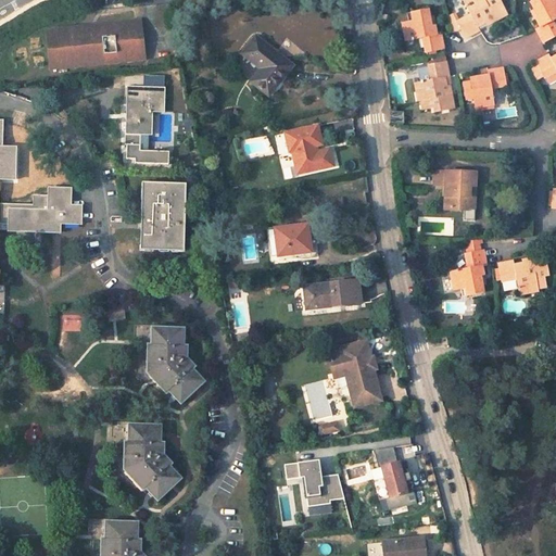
[(455,23),(465,40),(472,36),(478,33),(476,28),(483,24),(481,21),(484,19),(488,24),(505,15),(495,0),(493,0),(491,1),(490,0),(464,0),(460,2),(468,16),(455,23)]
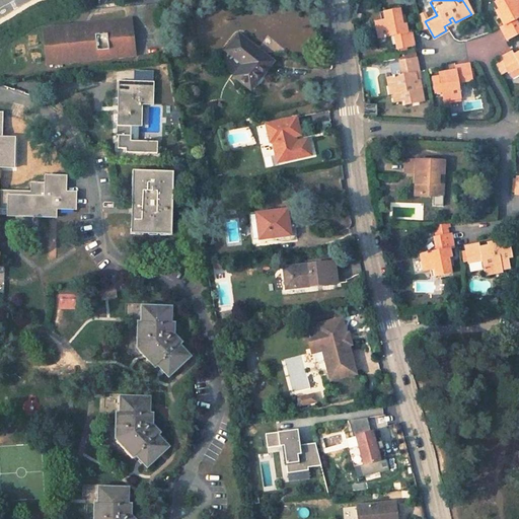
[(503,38),(505,41),(518,32),(518,28),(515,20),(518,17),(518,0),(515,0),(512,2),(510,0),(498,0),(495,2),(498,9),(502,17),(498,19),(502,26),(499,28),(503,38)]
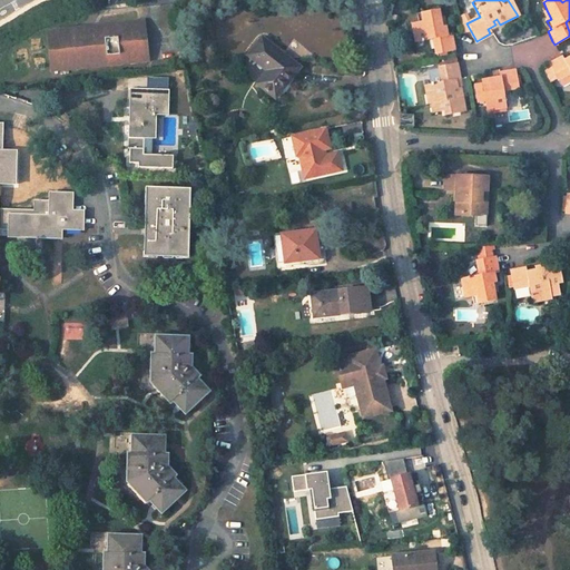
[(433,49),(434,53),(454,50),(452,43),(451,36),(451,35),(446,36),(444,27),(440,28),(438,18),(436,9),(420,12),(421,21),(411,23),(412,27),(412,31),(414,41),(431,38),(433,49)]
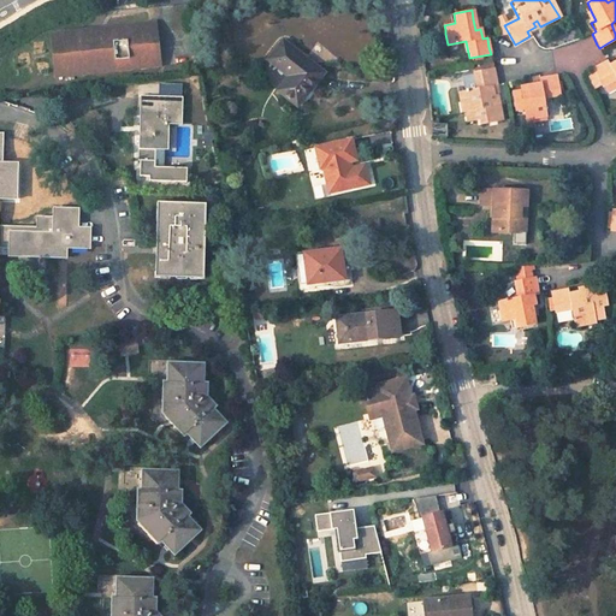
[(591,23),(596,21),(591,11),(586,15),(591,23)]
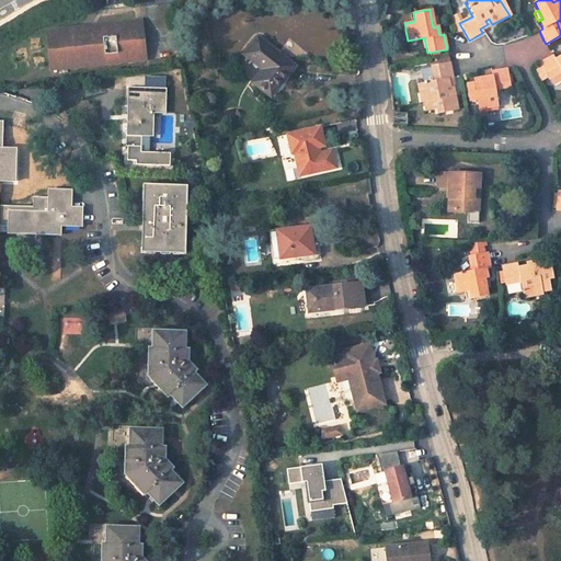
[(87,26),(57,30),(58,42),(54,42),(56,69),(104,60),(106,64),(144,56),(136,21),(113,24),(113,30),(88,32),(87,26)]
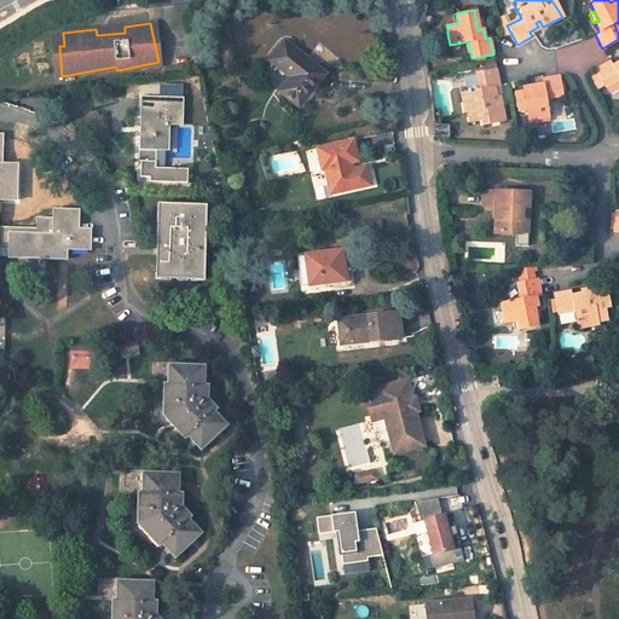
[(270,58),(291,76),(273,97),(293,113),(324,74),(284,41),(270,58)]
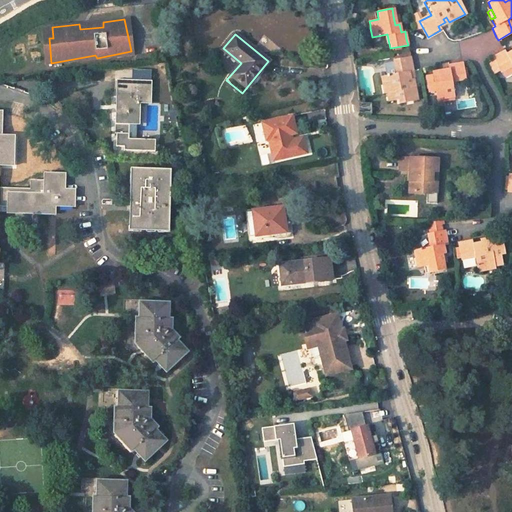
[(511,52),(505,56),(504,52),(498,55),(492,58),(499,73),(500,72),(503,79),(511,74),(511,52)]
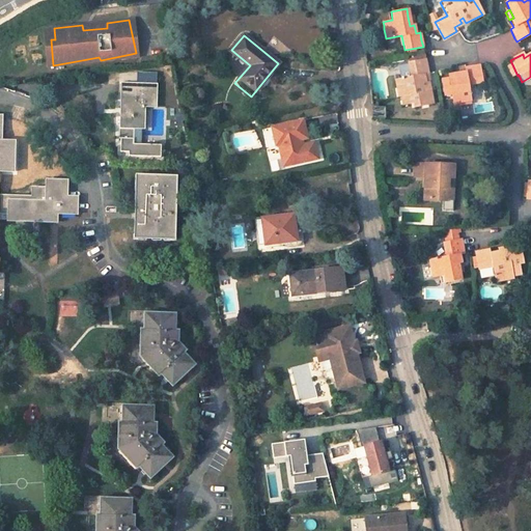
[(422,88),(422,84),(425,84),(423,76),(428,75),(426,65),(425,60),(408,64),(411,77),(395,80),(398,99),(401,98),(403,107),(413,105),(414,109),(432,106),(428,87),(422,88)]
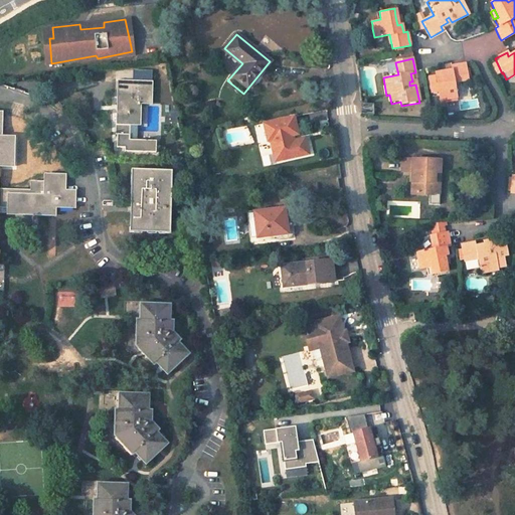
[(438,92),(440,102),(457,98),(455,82),(468,79),(465,63),(450,66),(451,68),(441,70),(442,74),(438,75),(426,78),(430,93),(438,92)]
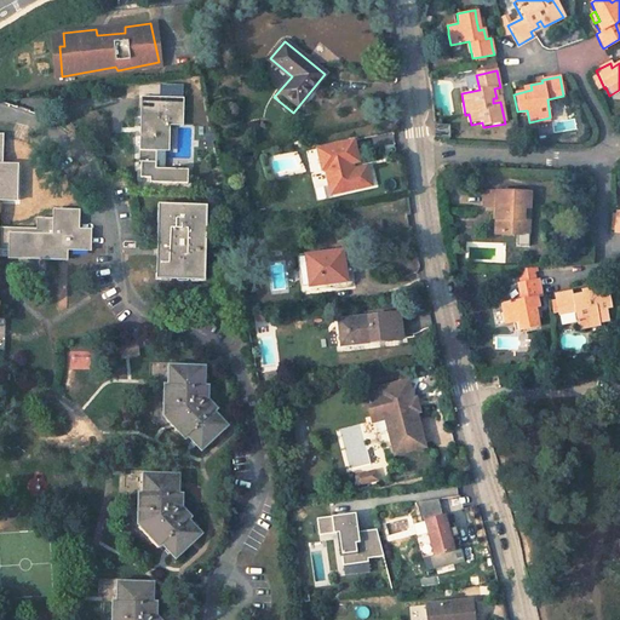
[(187,98),(143,97),(142,149),(170,150),(172,124),(185,125),(187,98)]
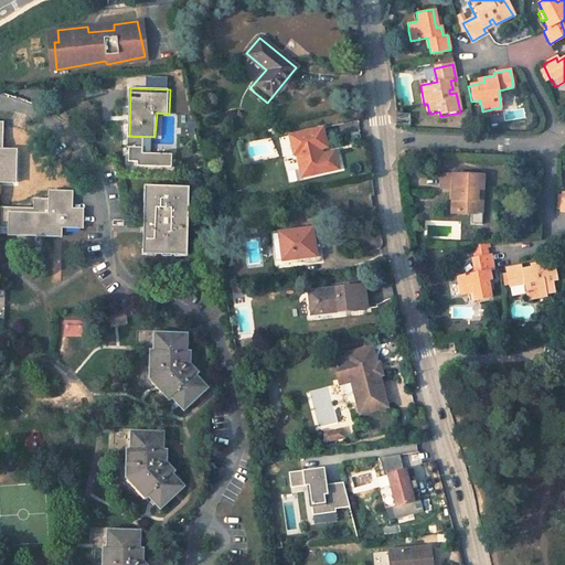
[(33,208),(0,206),(0,181),(16,181),(16,151),(1,150),(2,124),(0,124),(0,228),(6,230),(6,237),(59,240),(60,228),(81,230),(82,209),(70,210),(71,192),(50,191),(49,199),(34,199),(33,208)]
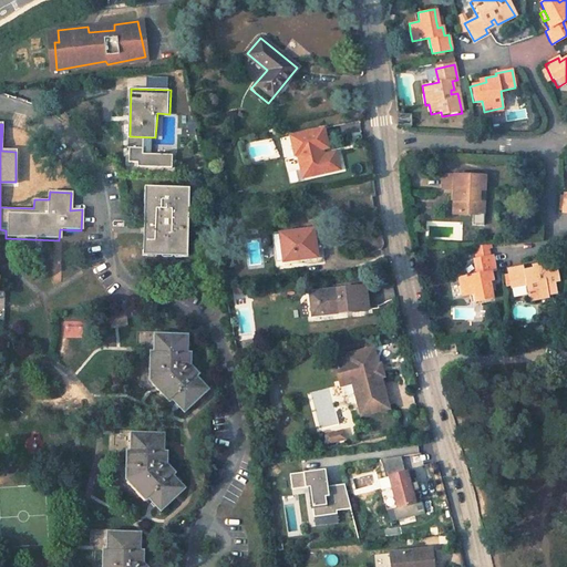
[(306,155),(309,154),(315,176),(336,172),(331,150),(338,147),(333,129),(299,135),(302,155),(306,155)]
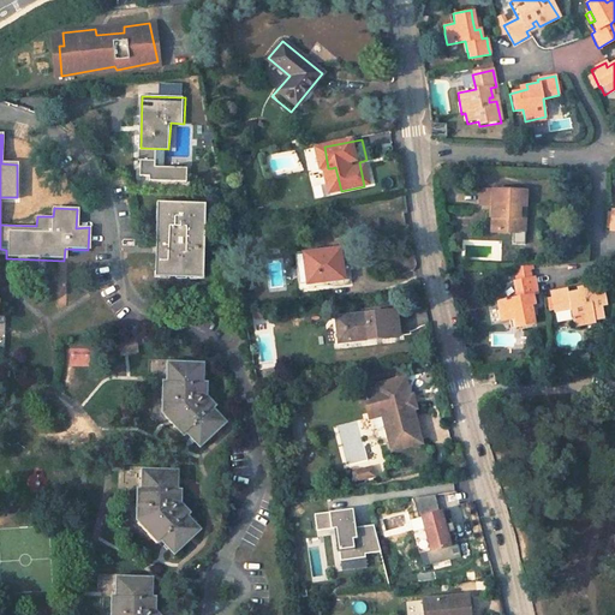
[(481,202),(493,202),(491,231),(518,232),(519,219),(524,219),(525,191),(482,190),(481,202)]
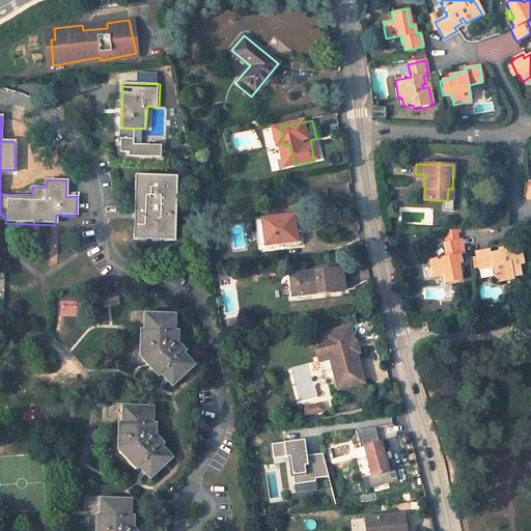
[(134,180),(137,241),(174,239),(171,178),(134,180)]
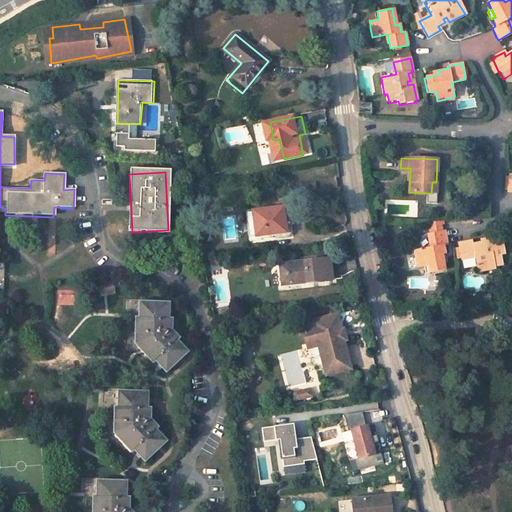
[(334,178),(312,182),(314,191),(336,188),(334,178)]
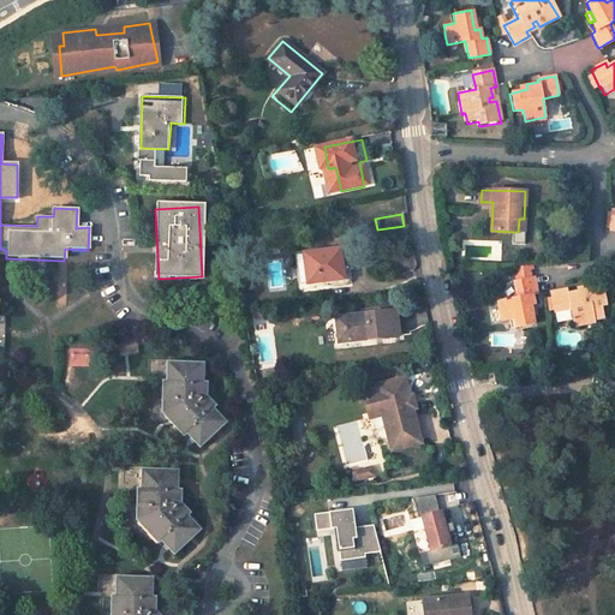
[(339,251),(304,255),(308,285),(342,281),(339,251)]
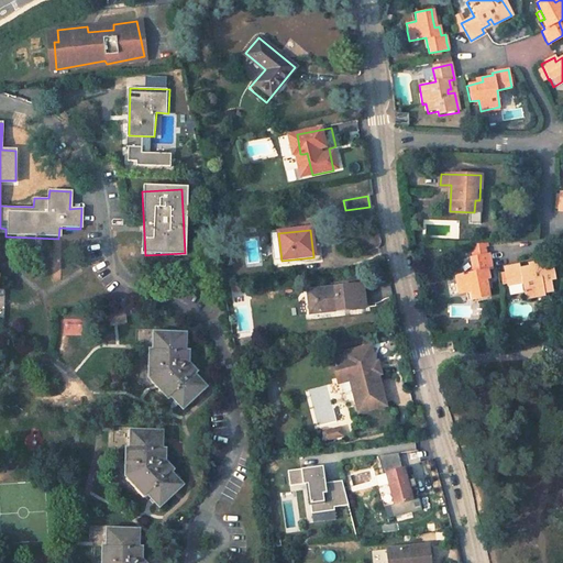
[(471,256),(490,253),(488,242),(468,243),(471,256)]
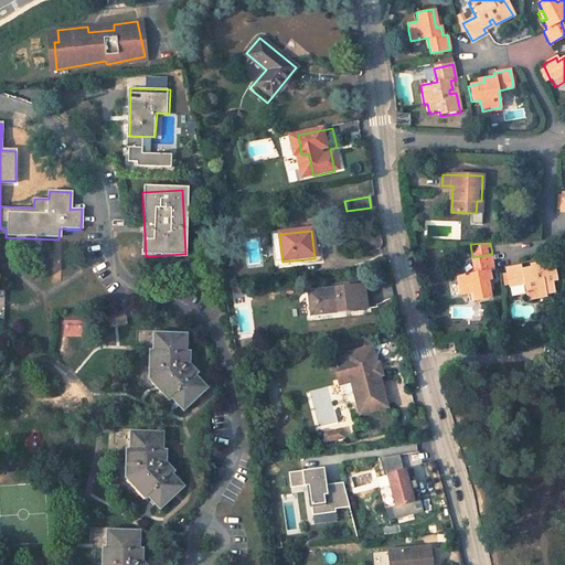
[(492,257),(492,254),(472,257),(475,273),(457,276),(459,294),(471,291),(472,300),(489,298),(488,289),(486,279),(491,278),(489,270),(494,269),(494,268),(492,257)]
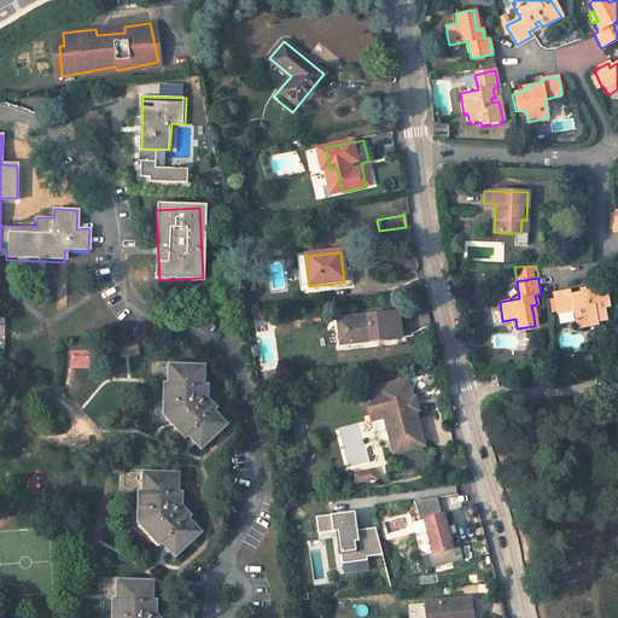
[(596,325),(596,321),(606,320),(605,308),(610,307),(606,285),(586,289),(587,296),(582,297),(581,293),(571,295),(571,289),(561,290),(553,291),(557,313),(572,310),(576,327),(596,325)]
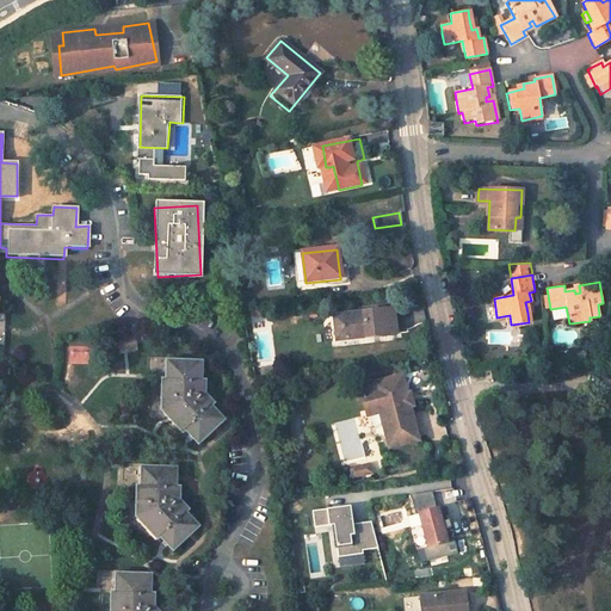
[(340,315),(343,339),(394,335),(392,310),(340,315)]
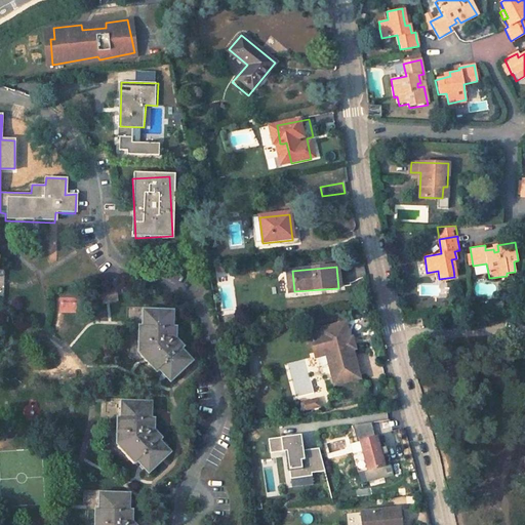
[(169,308),(137,308),(136,352),(165,381),(190,359),(178,349),(180,346),(172,337),(172,324),(169,324),(169,308)]
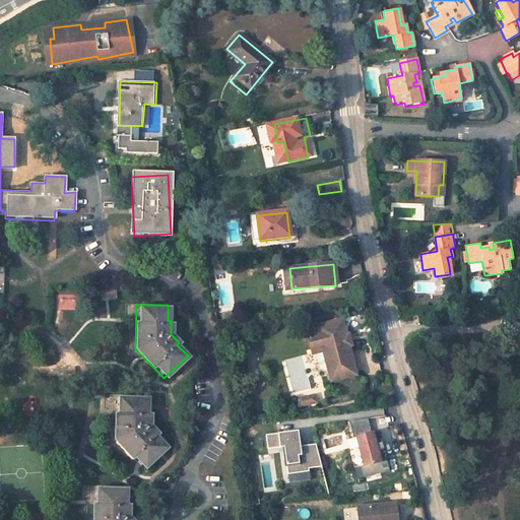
[(318,331),(307,335),(312,350),(321,347),(323,343),(329,341),(331,348),(328,353),(330,362),(327,363),(333,382),(358,375),(349,347),(348,344),(343,346),(341,339),(346,338),(346,335),(341,320),(317,327),(318,331)]
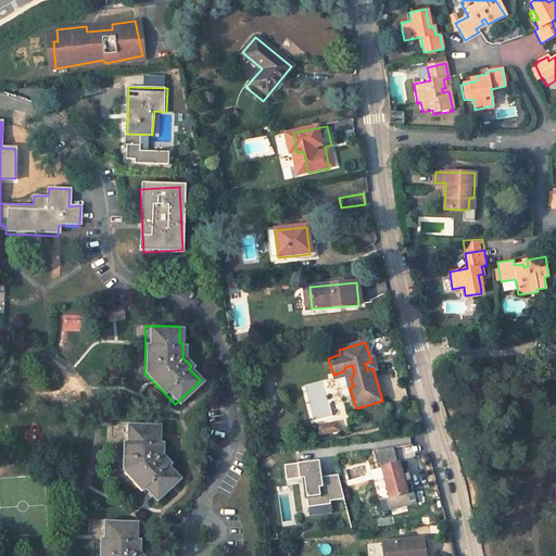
[(370,358),(370,362),(365,363),(367,370),(373,368),(374,371),(377,370),(373,358),(370,358)]
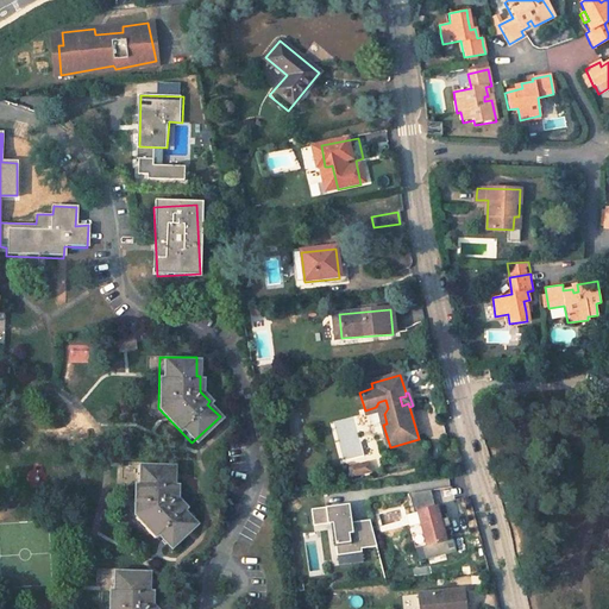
[(376,407),(365,410),(366,416),(380,413),(383,425),(387,424),(384,414),(388,408),(385,400),(378,402),(376,407)]
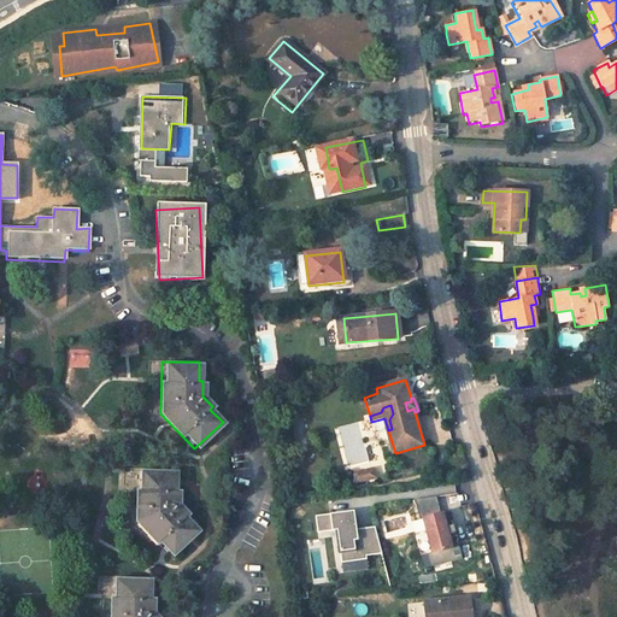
[(374,469),(353,474),(356,483),(376,477),(374,469)]
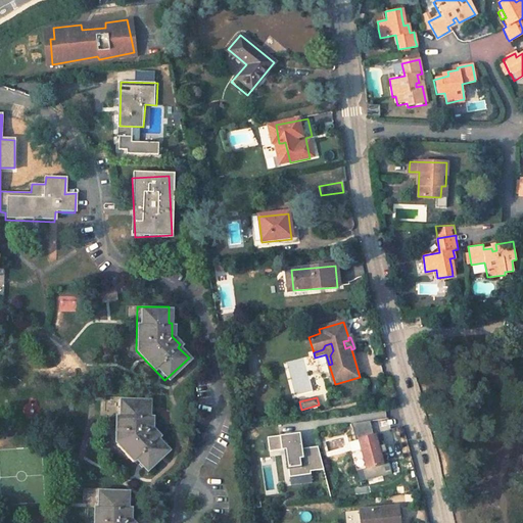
[(111,439),(141,471),(164,449),(153,437),(156,434),(148,426),(148,415),(144,415),(144,398),(112,398),(111,439)]
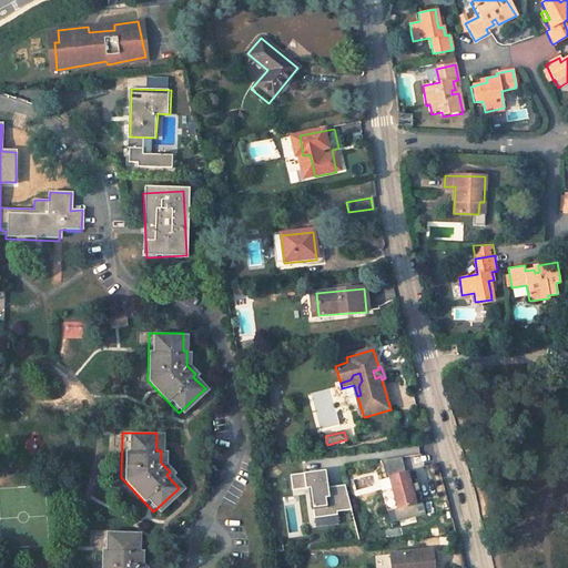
[(385,477),(377,480),(391,523),(423,513),(419,501),(414,504),(399,455),(381,462),(385,477)]
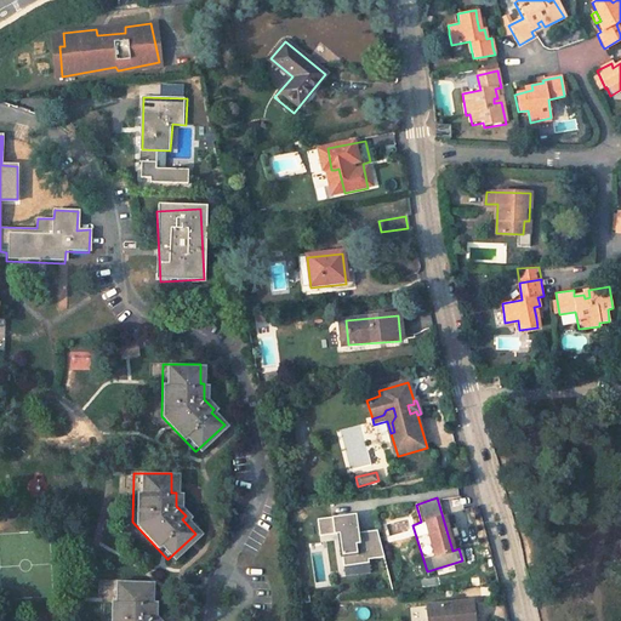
[(352,512),(314,518),(317,534),(332,531),(340,577),(369,573),(366,559),(381,557),(377,529),(355,531),(352,512)]
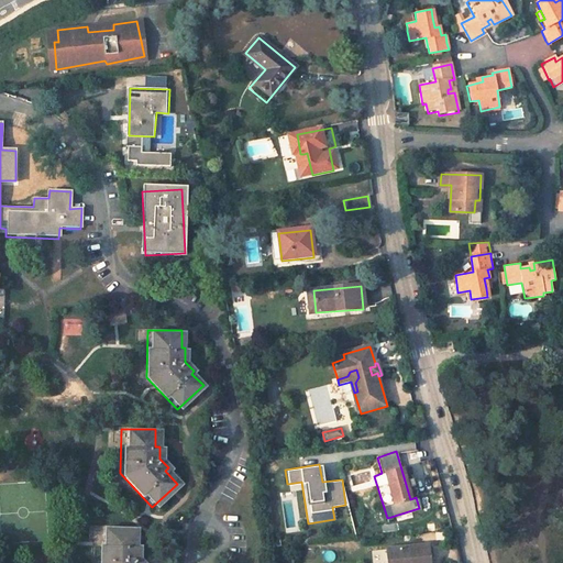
[(134,528),(100,527),(98,562),(142,562),(138,559),(138,545),(134,545),(134,528)]
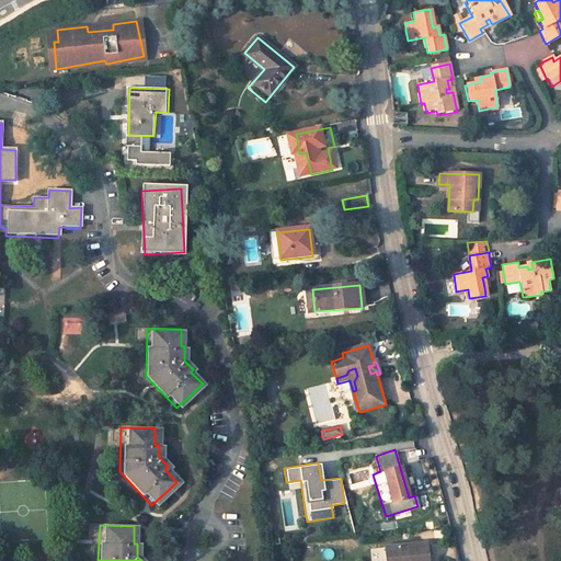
[(426,560),(425,544),(384,548),(384,560),(426,560)]
